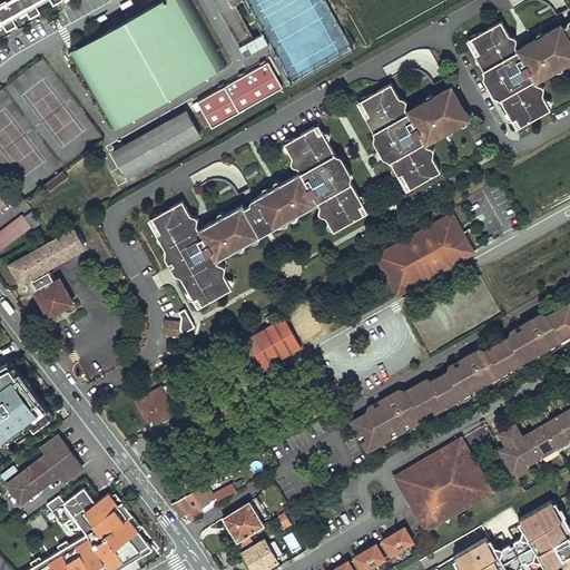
[(8,0),(0,5),(0,22),(7,20),(11,29),(21,23),(17,15),(29,7),(35,16),(45,10),(40,1),(41,0),(56,0),(58,3),(62,0),(8,0)]
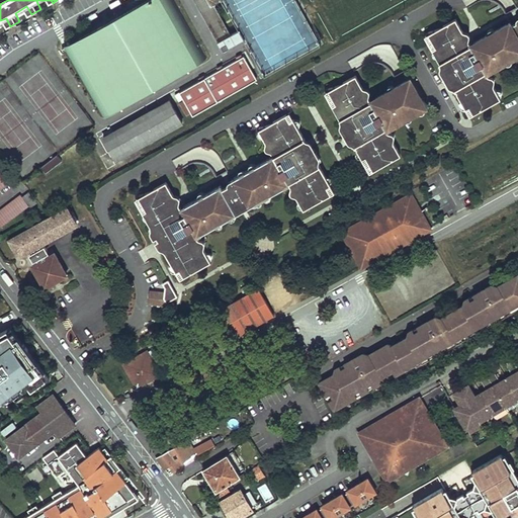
[(101,116),(204,58),(171,0),(147,0),(62,49),(101,116)]
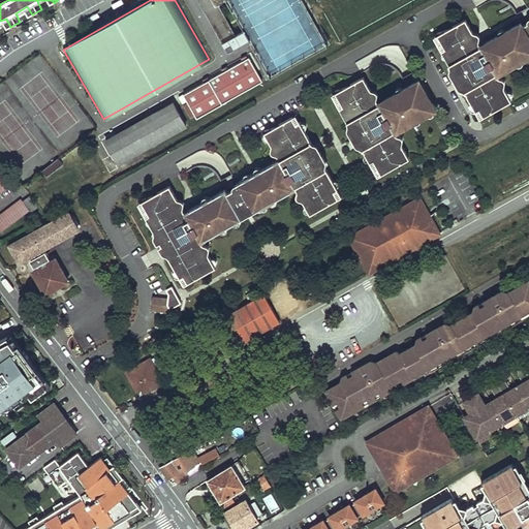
[(209,0),(214,8),(210,11),(204,14),(224,51),(225,50),(227,54),(252,39),(273,76),(327,47),(300,0),(209,0)]
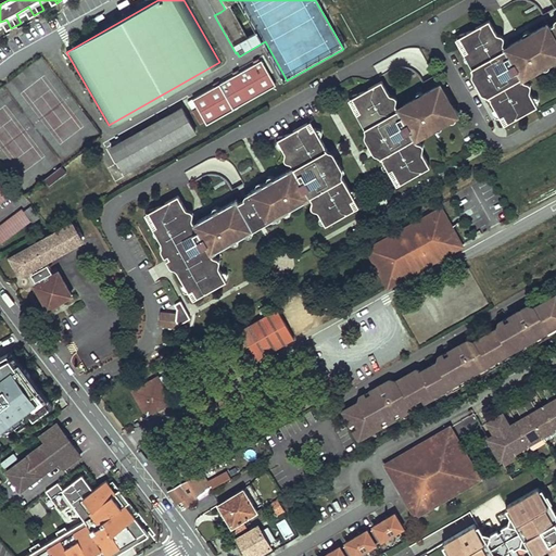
[(555,23),(550,26),(547,24),(508,46),(507,50),(506,50),(489,20),(475,28),(477,30),(460,35),(463,40),(468,51),(464,53),(501,116),(504,115),(509,123),(523,115),(521,113),(539,109),(521,77),(522,76),(526,77),(555,60),(555,23)]
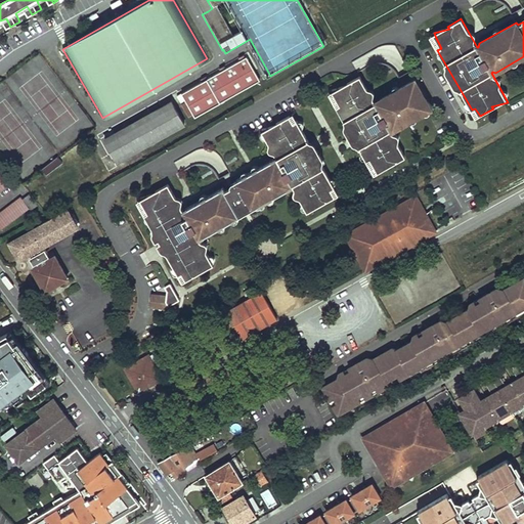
[(259,83),(246,58),(180,94),(194,119),(259,83)]
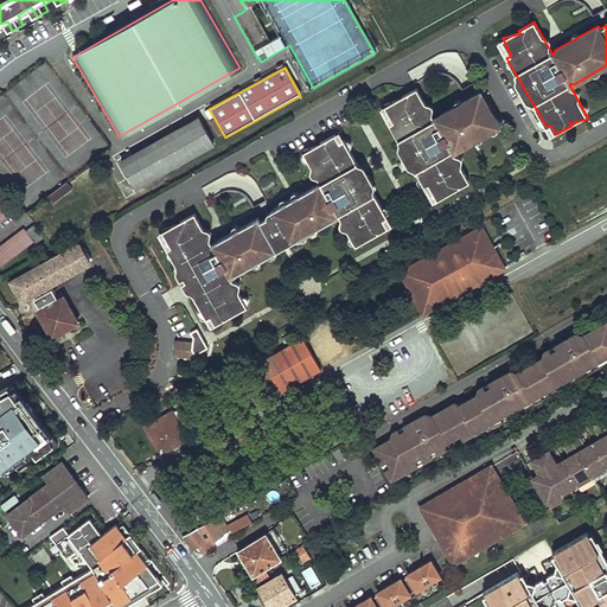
[(490,108),(481,93),(439,116),(439,120),(435,121),(417,88),(402,96),(403,98),(387,104),(388,112),(394,122),(390,125),(409,158),(426,187),(429,185),(436,197),(441,202),(454,187),(457,190),(471,181),(453,149),(454,147),(458,149),(498,126),(502,122),(489,109),(490,108)]
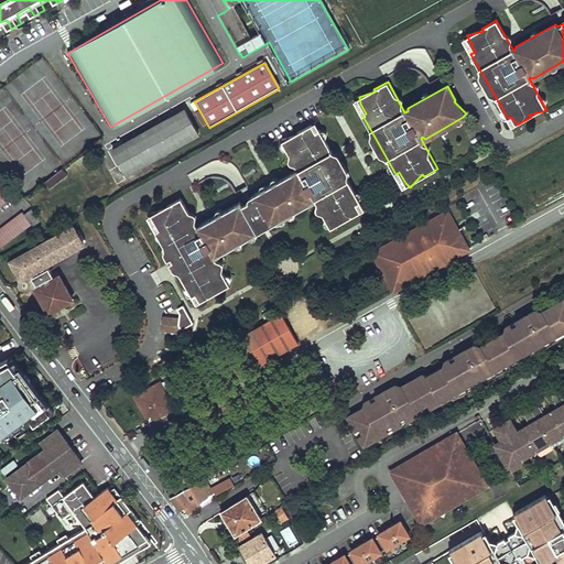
[(184,110),(115,150),(129,174),(197,134),(184,110)]
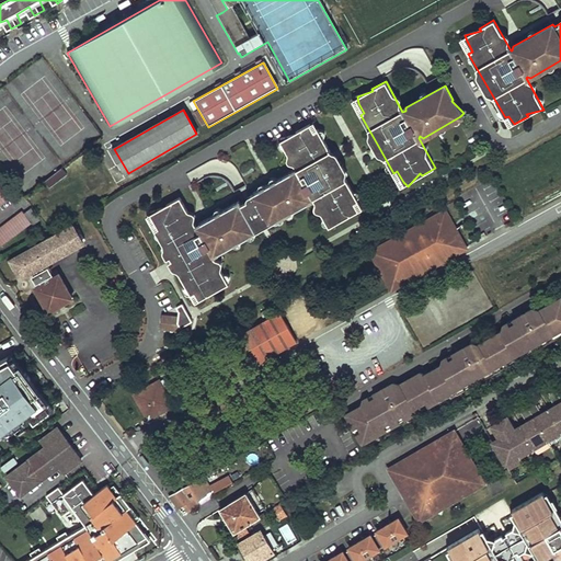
[(358,201),(318,129),(315,132),(310,123),(295,133),(296,135),(281,138),(282,142),(297,170),(296,172),(294,171),(253,194),(254,196),(241,204),(239,202),(199,224),(199,226),(197,228),(180,197),(165,205),(167,206),(151,212),(151,217),(158,228),(155,229),(176,267),(192,295),(196,293),(199,300),(215,293),(214,290),(229,286),(228,282),(213,254),(214,252),(218,254),(264,228),(310,202),(310,197),(313,198),(329,226),(331,228),(343,217),(344,219),(359,210),(355,203),(358,201)]
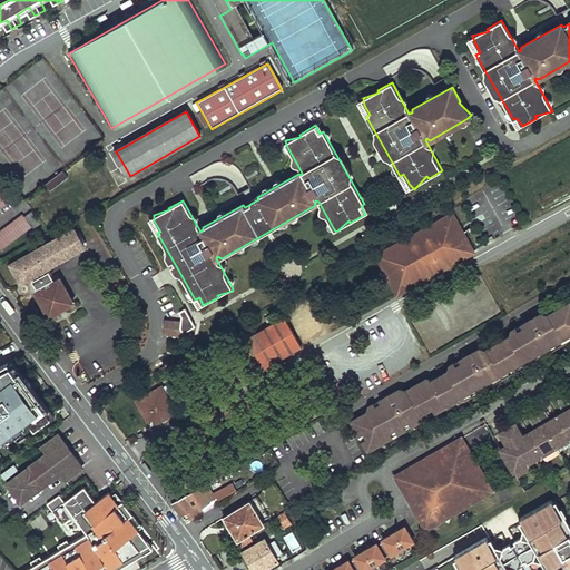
[(67,178),(62,172),(43,185),(49,193),(67,178)]
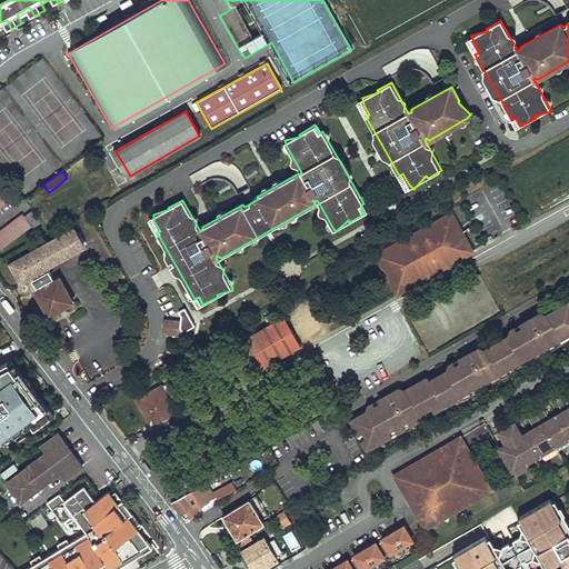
[(0,210),(13,200),(5,189),(0,191),(0,210)]
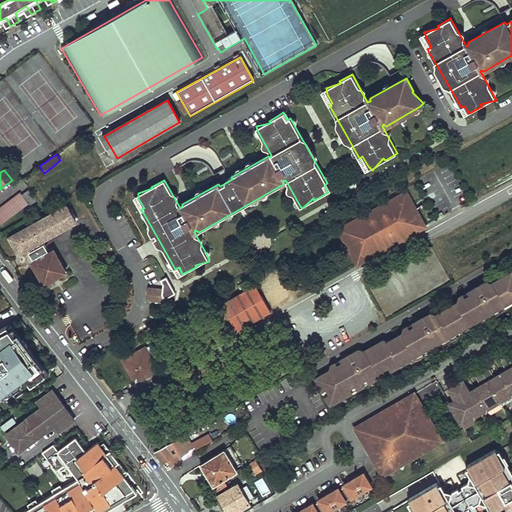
[(37,203),(29,191),(24,195),(22,193),(0,210),(0,222),(3,226),(28,207),(30,208),(37,203)]
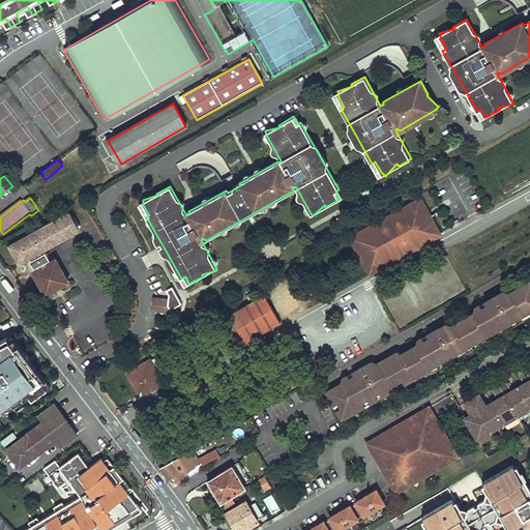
[(432,216),(422,199),(418,201),(429,219),(432,216)]
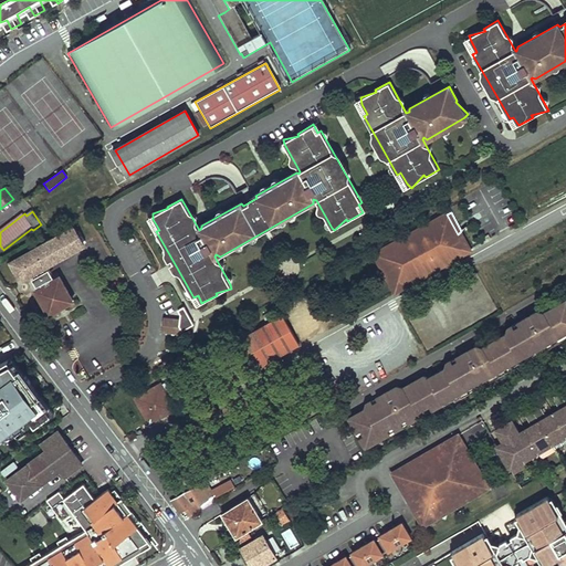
[(458,234),(447,215),(408,236),(410,240),(379,258),(395,285),(415,271),(419,278),(453,259),(444,244),(458,234)]
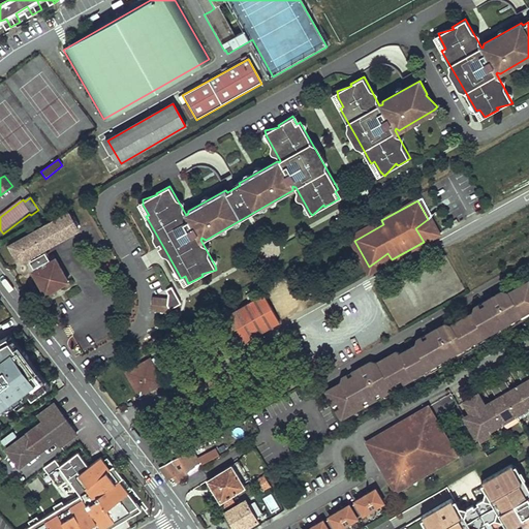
[(67,212),(7,245),(21,262),(33,255),(40,268),(35,271),(49,293),(70,281),(57,258),(50,262),(42,250),(78,229),(67,212)]
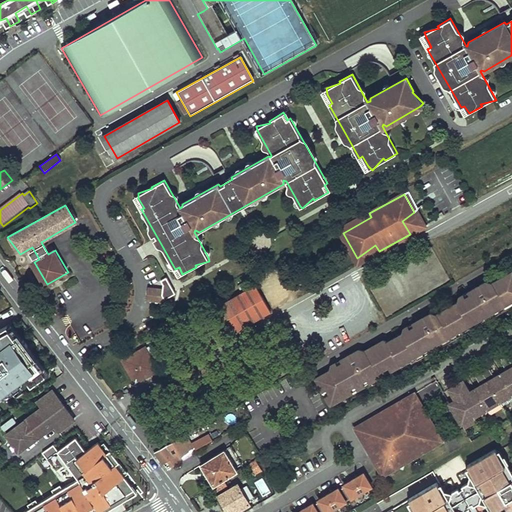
[(422,227),(414,212),(402,221),(410,234),(422,227)]
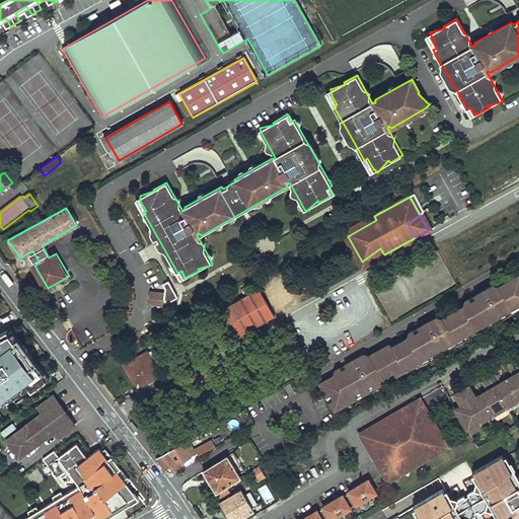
[(376,220),(374,216),(346,232),(348,236),(376,220)]
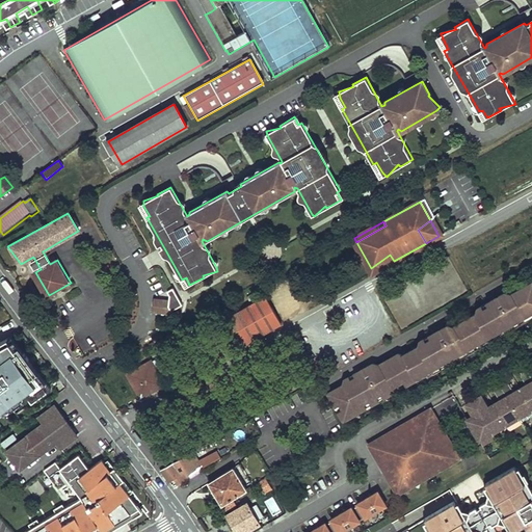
[(390,255),(371,268),(373,272),(394,261),(390,255)]
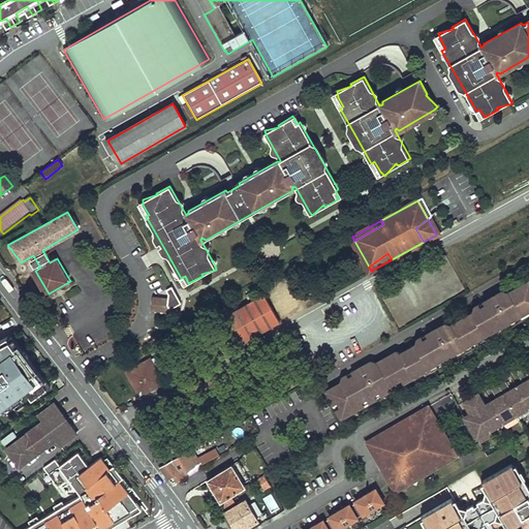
[(340,381),(325,390),(332,402),(336,399),(338,403),(334,405),(341,417),(364,404),(362,400),(366,397),(368,402),(375,398),(373,393),(377,391),(380,395),(398,385),(395,380),(399,378),(402,382),(414,376),(416,376),(423,372),(421,366),(426,364),(429,369),(430,371),(437,366),(435,362),(439,360),(442,364),(450,359),(448,354),(454,351),(457,355),(472,346),(470,342),(475,339),(477,342),(487,337),(486,334),(490,331),(493,335),(528,314),(528,278),(508,290),(502,289),(490,297),(491,300),(477,308),(450,323),(435,332),(433,329),(416,338),(415,343),(399,351),(398,350),(396,350),(375,361),(370,360),(358,367),(360,370),(340,381)]
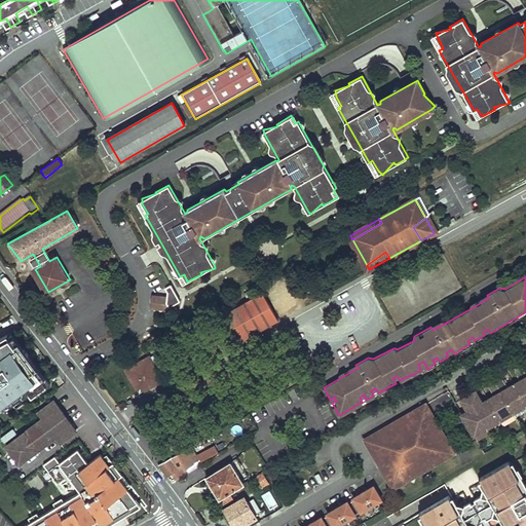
[(181,300),(172,284),(165,287),(168,291),(167,297),(164,296),(163,303),(166,308),(181,300)]
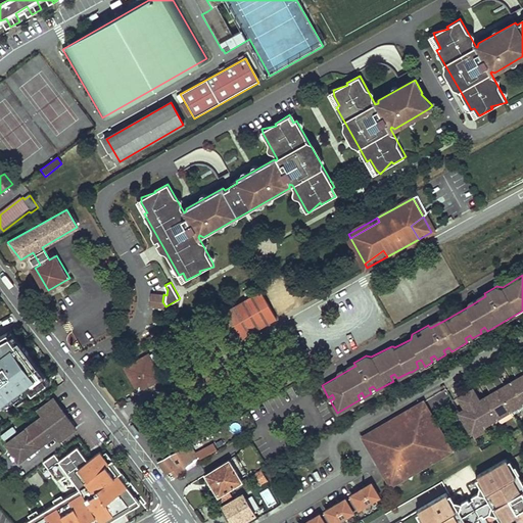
[(163,294),(152,291),(150,302),(165,306),(162,301),(163,294)]
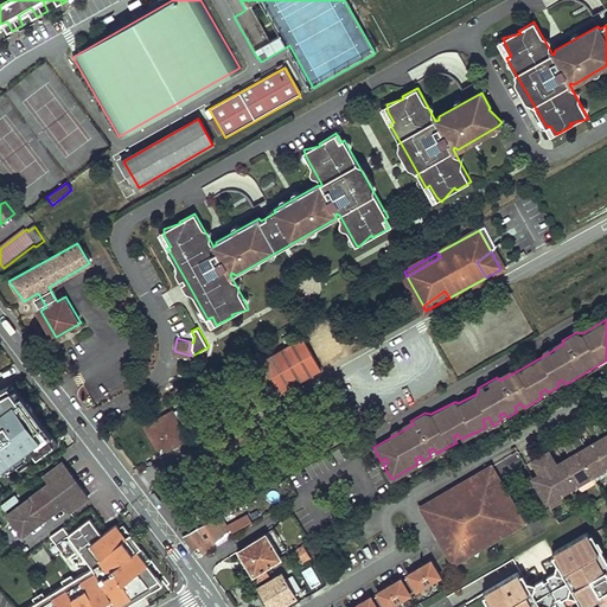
[(304,339),(256,364),(274,397),(321,372),(304,339)]
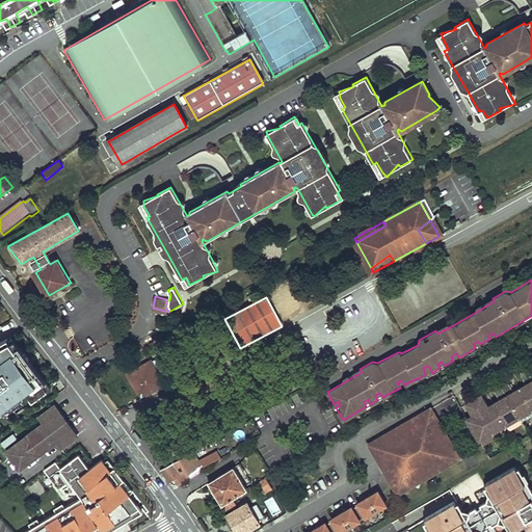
[(494,301),(493,298),(480,304),(480,310),(494,301)]
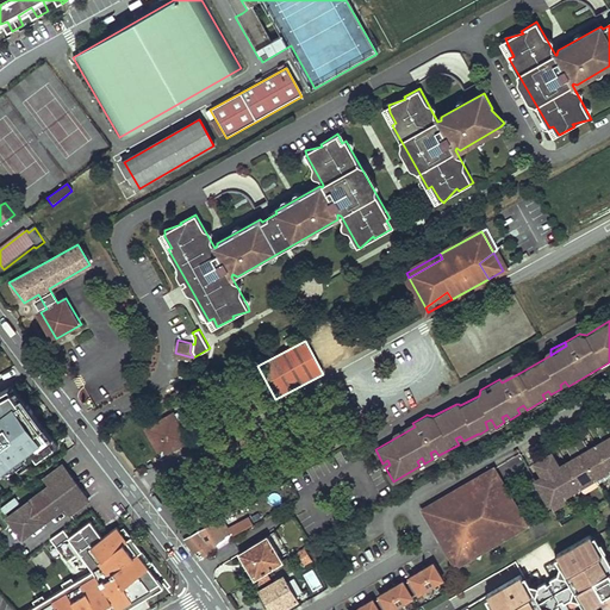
[(502,383),(520,373),(514,372),(499,379),(502,383)]
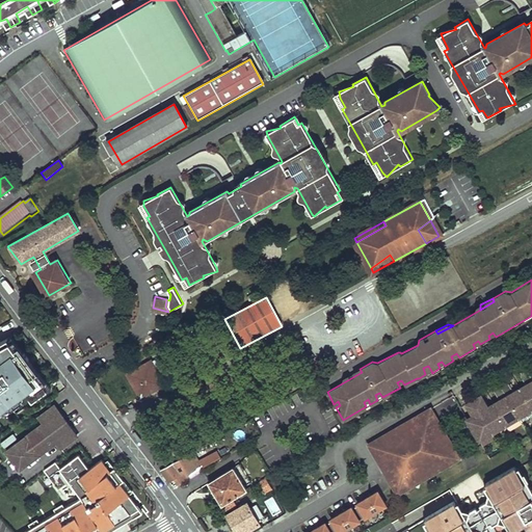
[(16,348),(20,345),(15,335),(8,339),(16,348)]
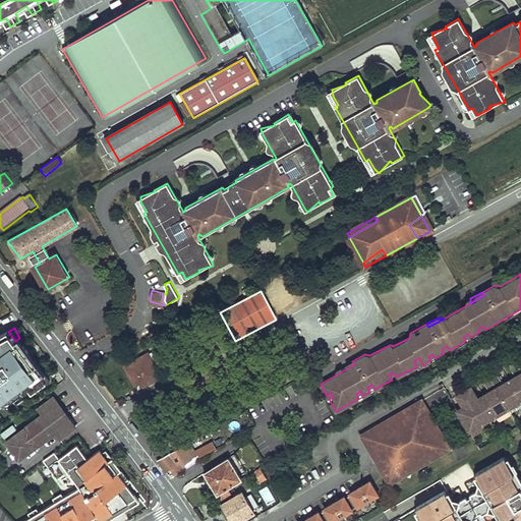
[(0,402),(24,384),(32,394),(51,380),(33,355),(27,359),(24,354),(30,351),(19,338),(15,341),(8,332),(0,336),(0,402)]
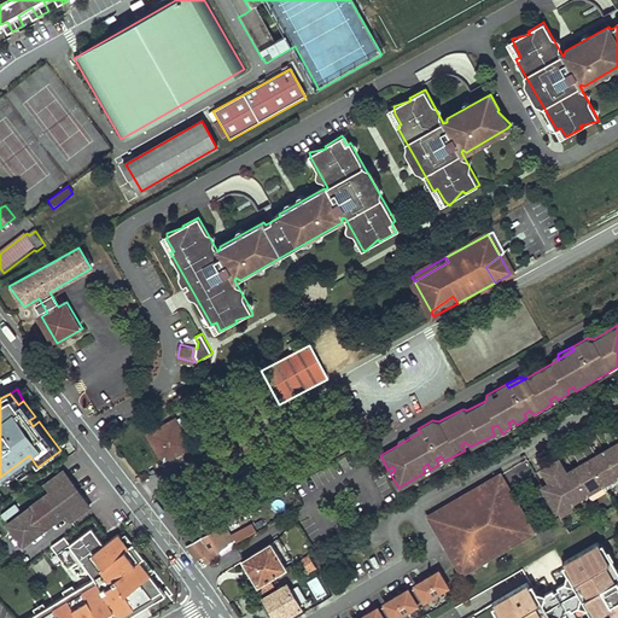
[(39,421),(35,417),(29,420),(33,426),(39,421)]
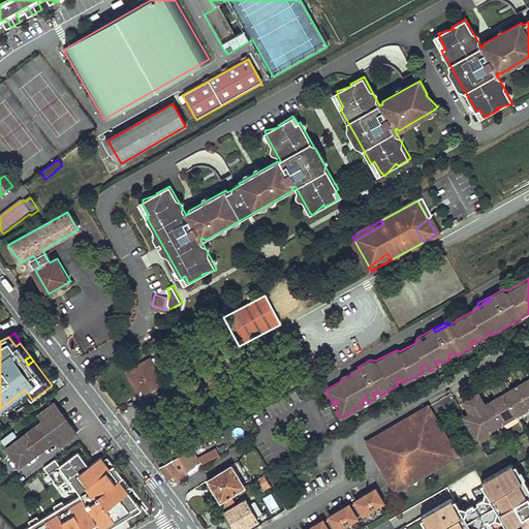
[(149,363),(128,374),(139,395),(143,393),(145,396),(165,384),(154,364),(151,366),(149,363)]
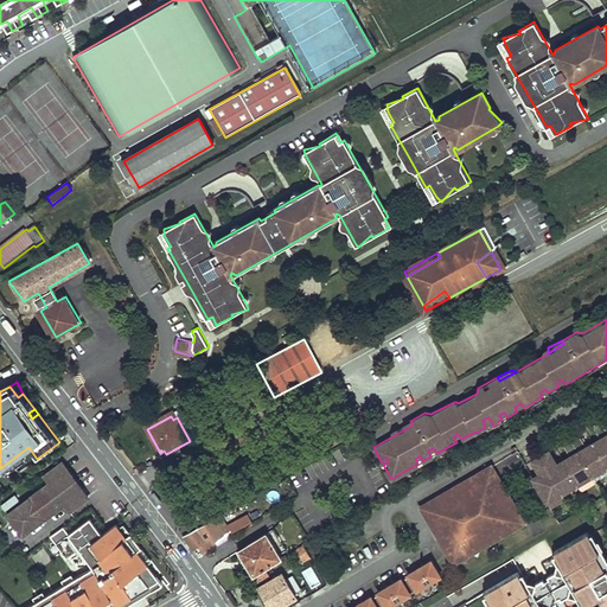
[(483,420),(485,427),(492,423),(489,417),(483,420)]
